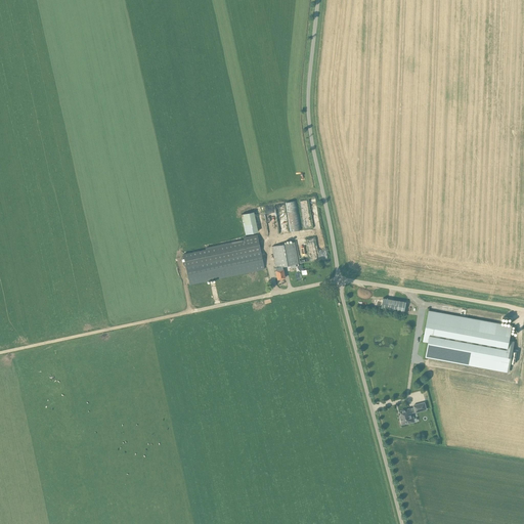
[(301,230),(296,201),(285,203),(290,231),(301,230)]
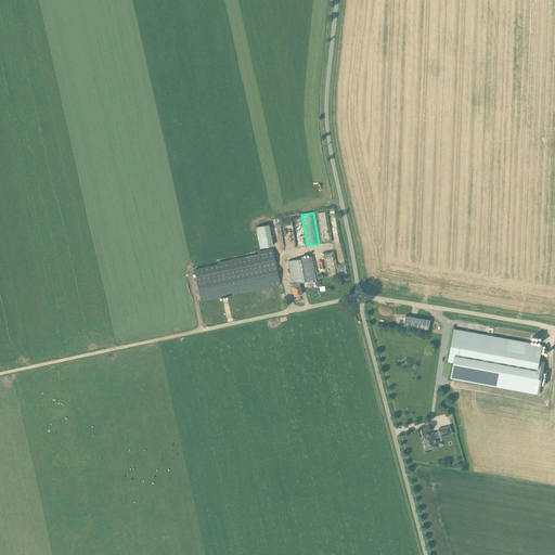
[(260,248),(274,246),(270,223),(256,227),(260,248)]
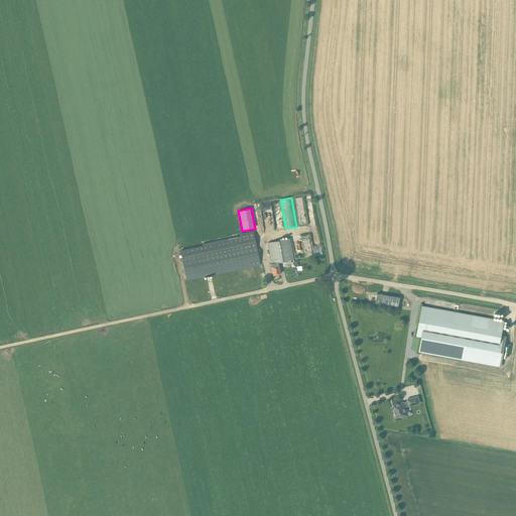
[(260,265),(253,231),(240,233),(241,237),(180,250),(186,280),(260,265)]
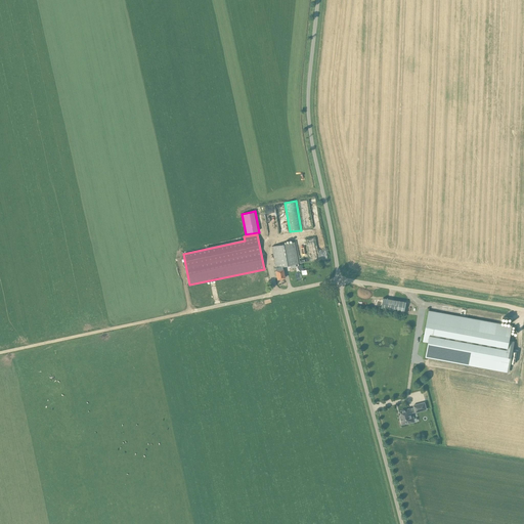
[(298,263),(294,242),(271,247),(277,279),(285,277),(282,266),(298,263)]
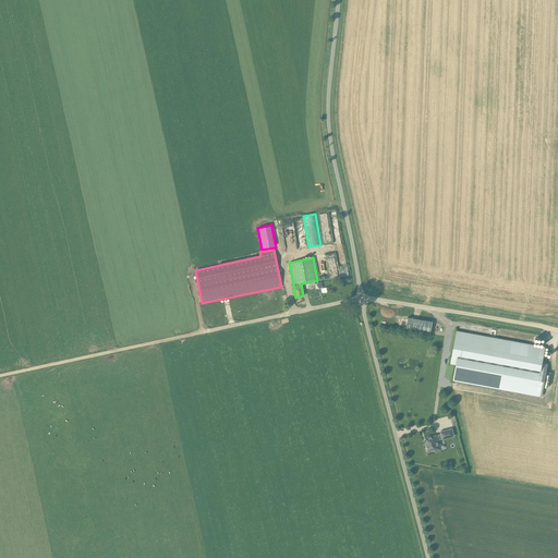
[(424,320),(408,317),(407,328),(422,330),(431,332),(433,322),(424,320)]
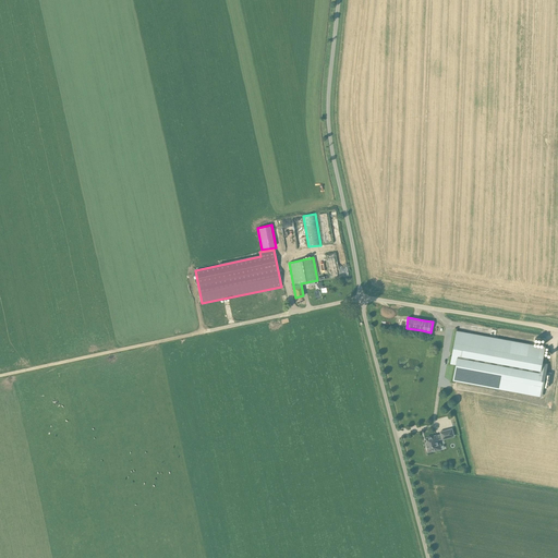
[(458,331),(451,364),(457,365),(453,380),(541,397),(543,386),(548,387),(550,375),(545,374),(547,363),(543,363),(545,347),(458,331)]
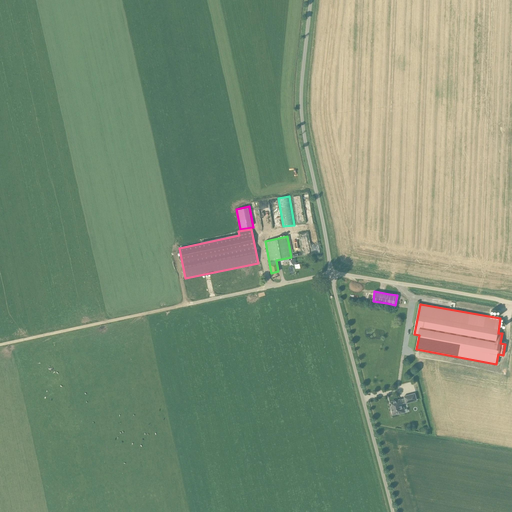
[(416,400),(415,393),(404,396),(405,398),(401,399),(402,400),(400,400),(400,399),(391,402),(392,405),(390,406),(391,409),(393,414),(398,413),(398,414),(405,412),(403,406),(402,406),(401,404),(416,400)]
